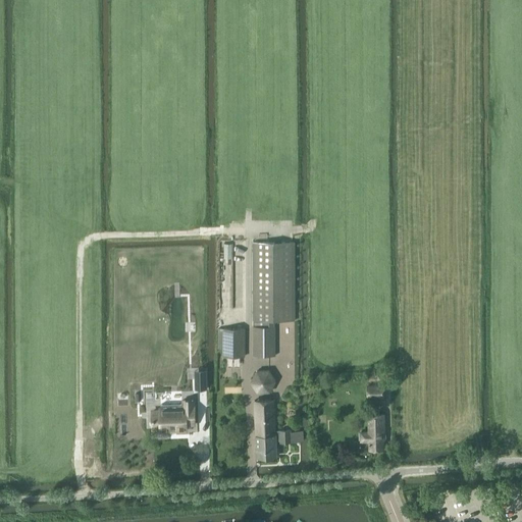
[(294,243),(253,243),(253,320),(253,326),(253,355),(275,355),(275,320),(295,320),(294,243)]
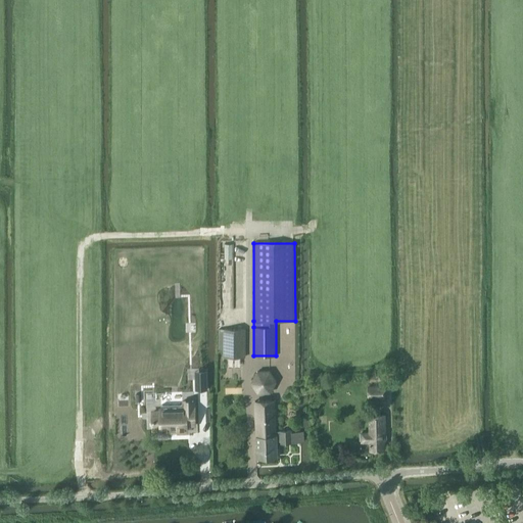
[(245,357),(245,329),(225,329),(225,357),(245,357)]
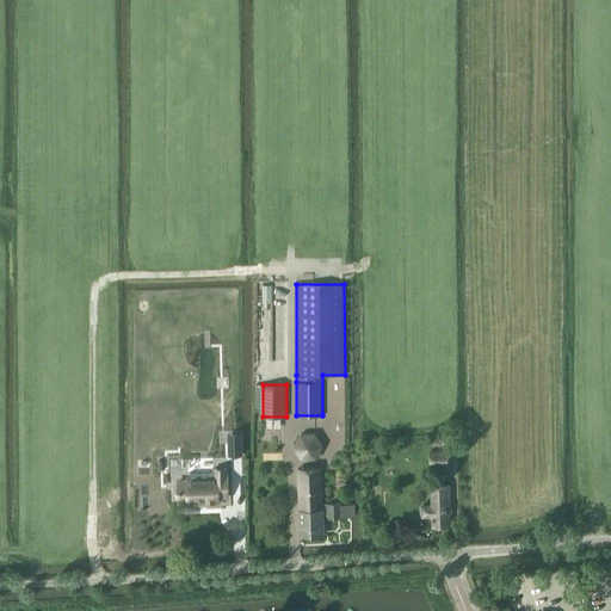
[(240,433),(228,433),(229,443),(229,455),(241,455),(241,443),(241,433),(240,433)]
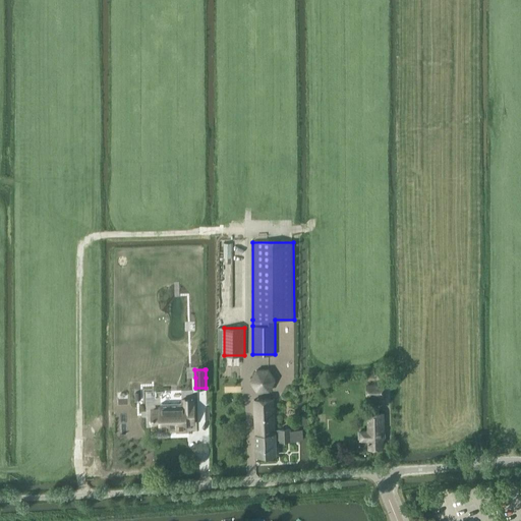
[(270,391),(275,381),(269,369),(256,370),(250,382),(256,392),(270,391)]
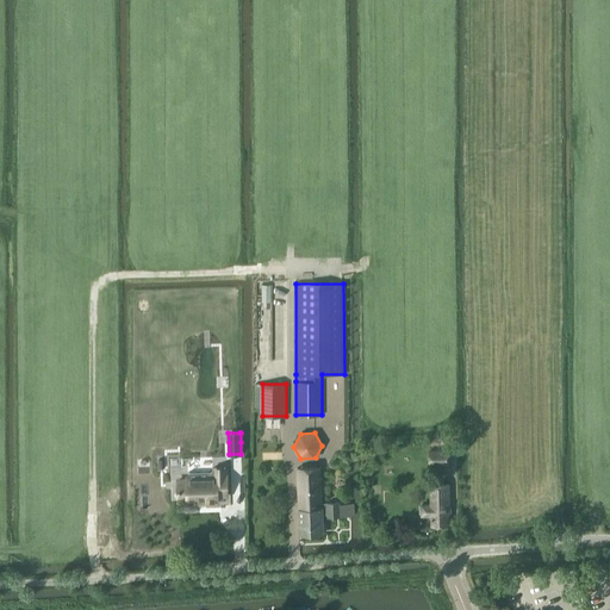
[(430,465),(449,465),(448,450),(429,450),(430,465)]
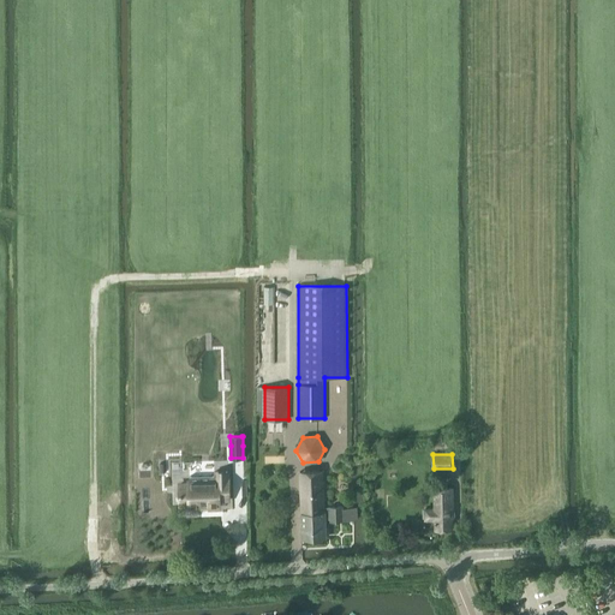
[(329,507),(324,508),(322,471),(300,472),(302,513),(303,538),(326,537),(326,519),(330,518),(330,521),(357,520),(357,508),(342,509),(342,506),(329,507)]
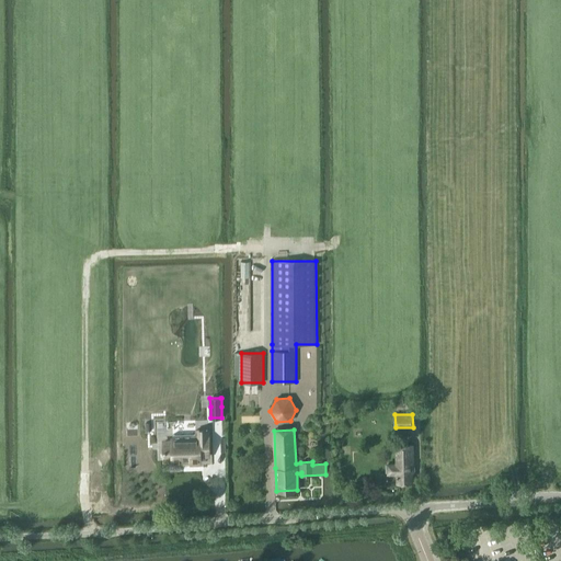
[(163,450),(163,453),(164,460),(172,460),(172,461),(181,461),(181,464),(192,462),(201,462),(201,456),(209,456),(208,437),(207,437),(207,431),(195,431),(195,434),(187,434),(172,435),(173,441),(172,441),(172,442),(171,442),(163,442),(163,450)]
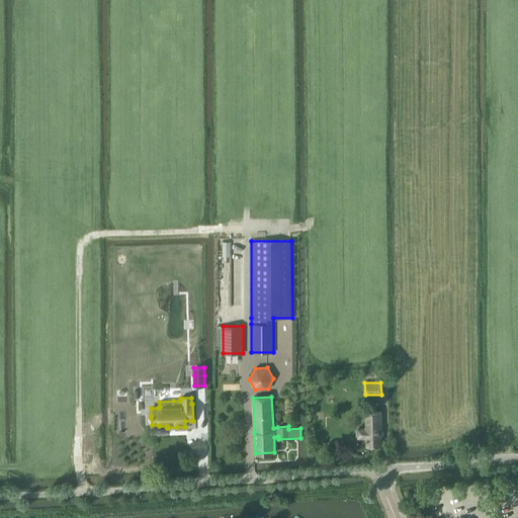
[(380,436),(381,436),(381,411),(365,412),(366,428),(358,429),(358,437),(366,437),(366,446),(380,446),(380,436)]
